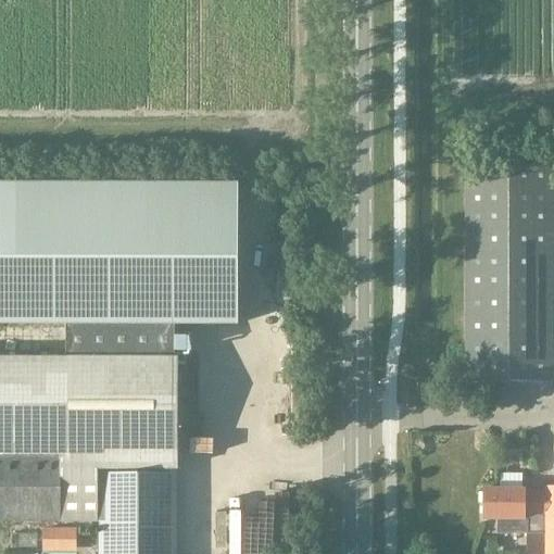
[(553,163),(466,163),(466,380),(553,380),(553,163)]
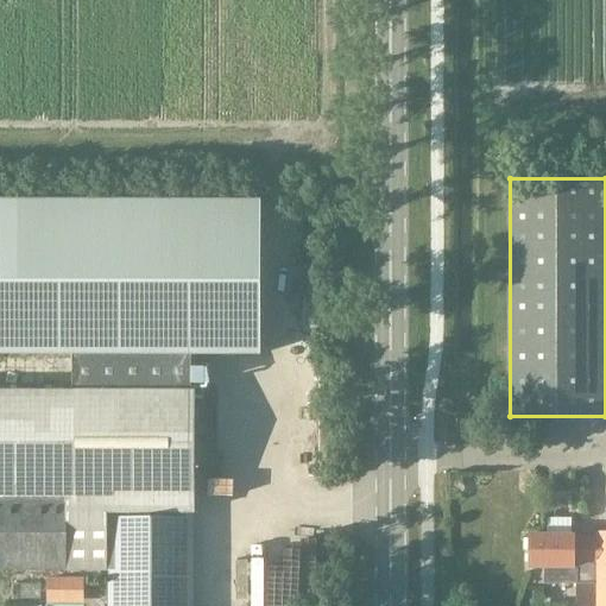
[(0,351),(73,351),(73,389),(191,389),(191,352),(260,352),(260,202),(0,202),(0,351)]
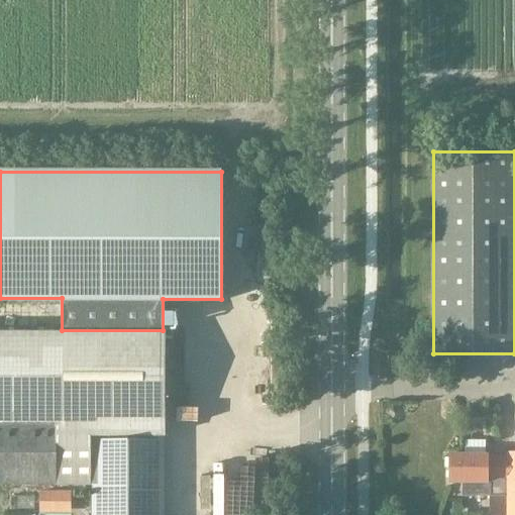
[(163,330),(62,330),(0,330),(0,420),(57,421),(56,484),(93,484),(93,514),(164,514),(165,330),(163,330)]
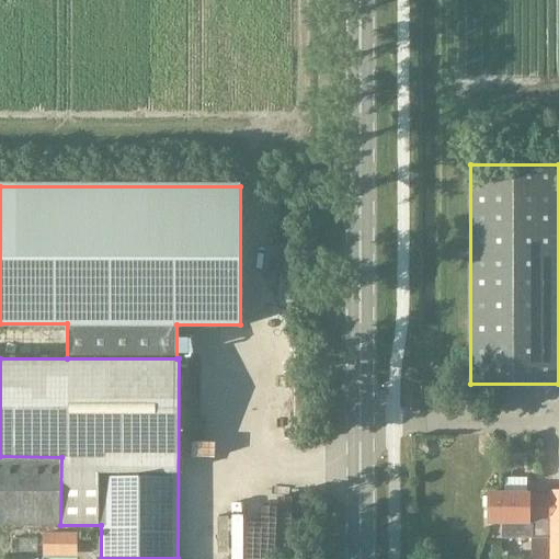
[(0,524),(60,525),(61,457),(0,456),(0,524)]
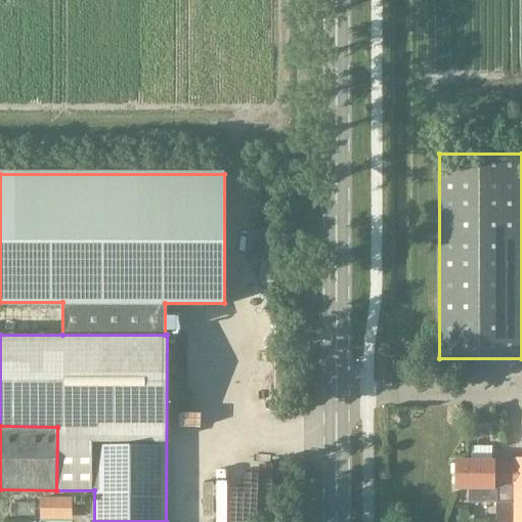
[(491,460),(491,445),(471,445),(471,460),(455,460),(455,487),(469,487),(469,501),(514,501),(514,521),(521,521),(521,458),(514,458),(514,464),(494,464),(494,460),(491,460)]
